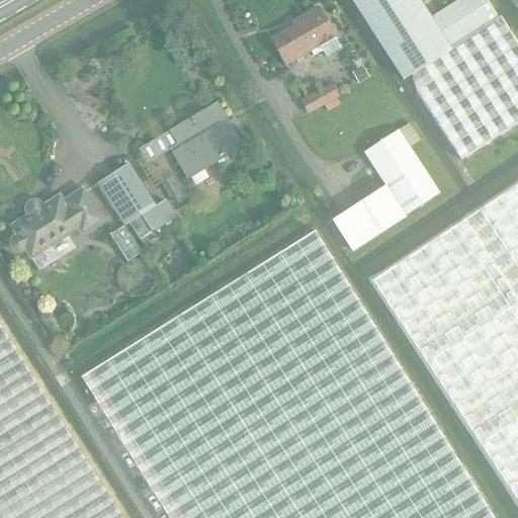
[(403,80),(412,74),(499,19),(486,0),(457,0),(430,18),(418,0),(360,0),(353,5),(403,80)]
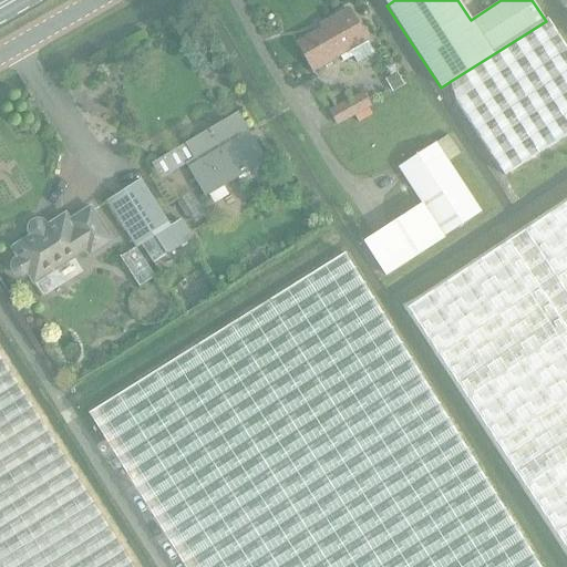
[(374,54),(367,41),(349,9),(330,20),(331,23),(297,43),(312,71),(339,57),(343,62),(353,57),(358,64),(374,54)]
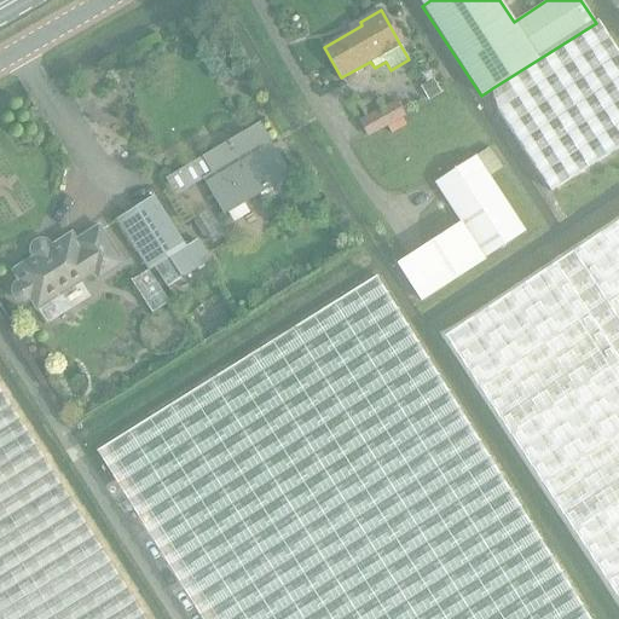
[(596,23),(492,88),(502,117),(550,192),(618,146),(618,55),(601,28),(600,29),(596,23)]
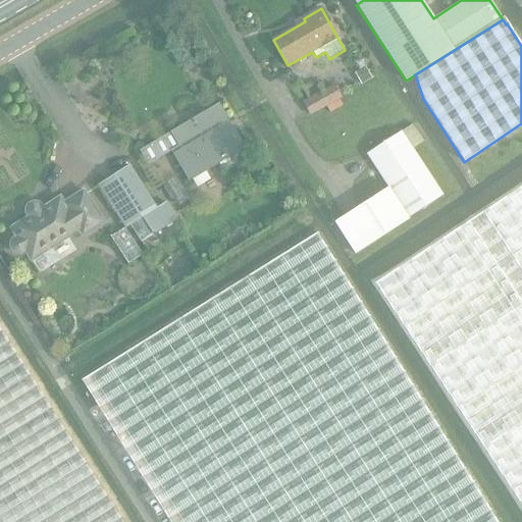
[(365,67),(355,73),(362,85),(372,79),(365,67)]
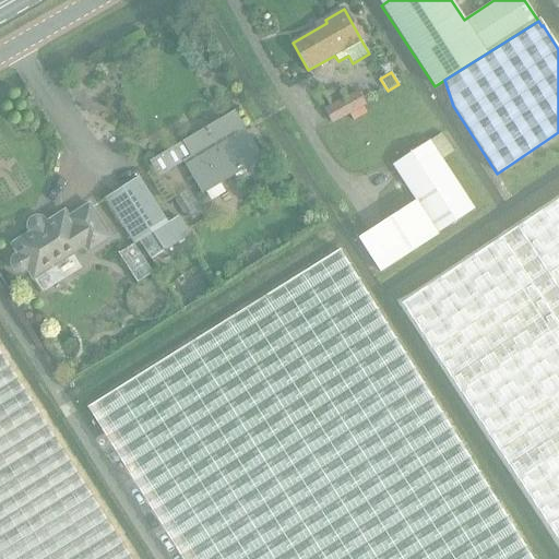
[(363,106),(365,106),(357,92),(325,109),(326,113),(331,121),(332,123),(349,114),(363,106)]
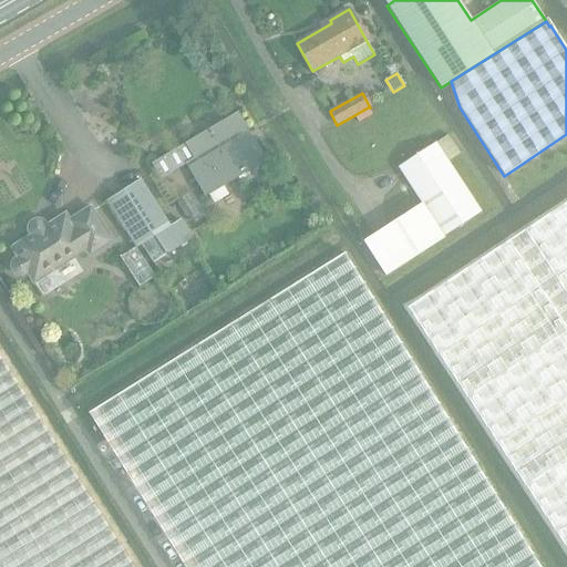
[(368,107),(354,115),(359,123),(366,119),(372,115),(368,107)]
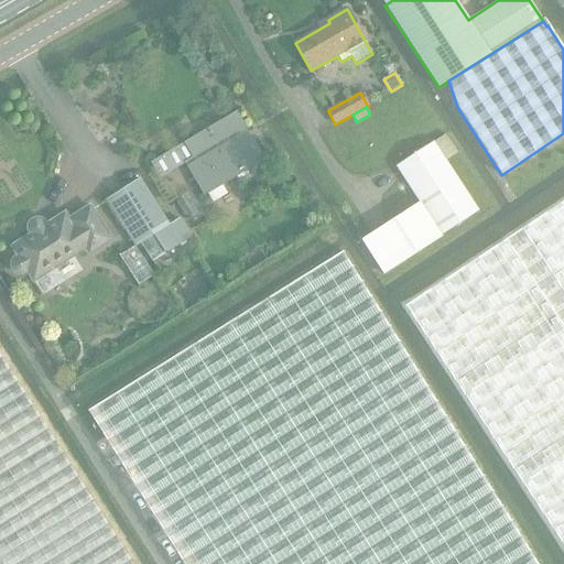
[(236,111),(151,162),(161,179),(185,163),(205,196),(266,161),(266,160),(260,151),(238,114),(236,111)]
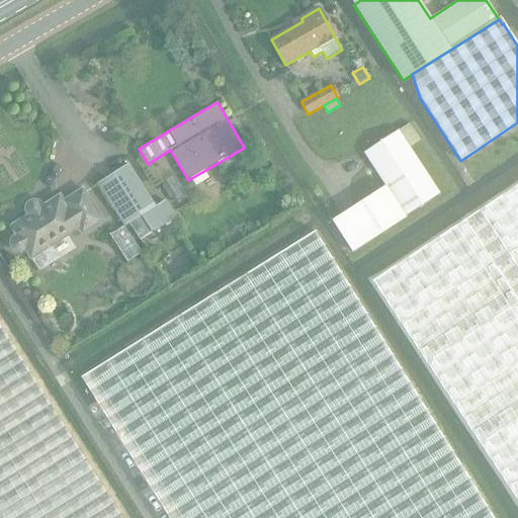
[(440,195),(409,148),(419,141),(409,123),(364,152),(386,186),(332,223),(351,253),(440,195)]
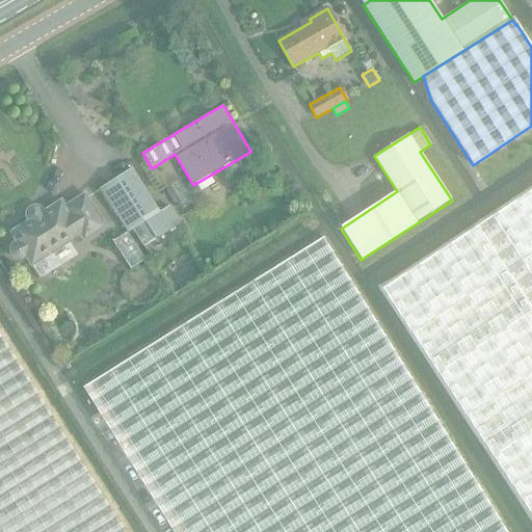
[(168,207),(159,213),(132,170),(101,190),(129,233),(132,231),(141,245),(179,221),(168,207)]
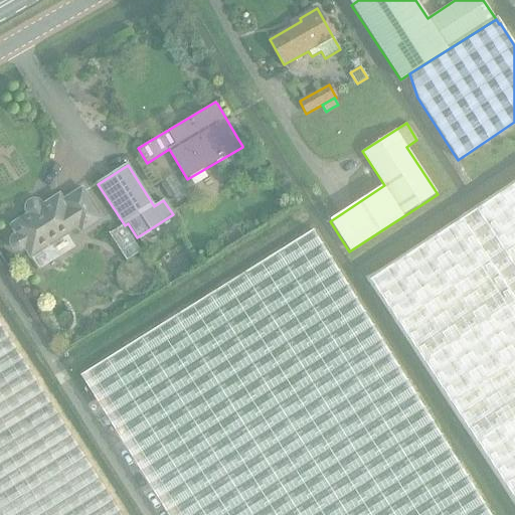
[(25,214),(8,225),(13,233),(9,239),(10,246),(14,251),(19,252),(24,250),(29,260),(77,229),(80,234),(104,220),(82,186),(63,198),(59,193),(42,203),(38,200),(34,199),(28,200),(25,203),(24,209),(25,214)]
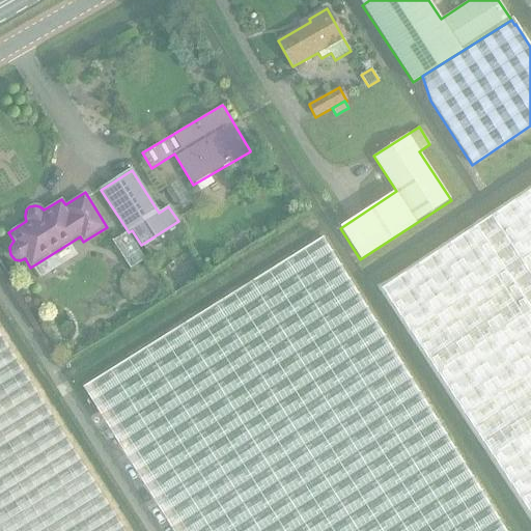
[(144,259),(127,231),(112,241),(130,269),(144,259)]
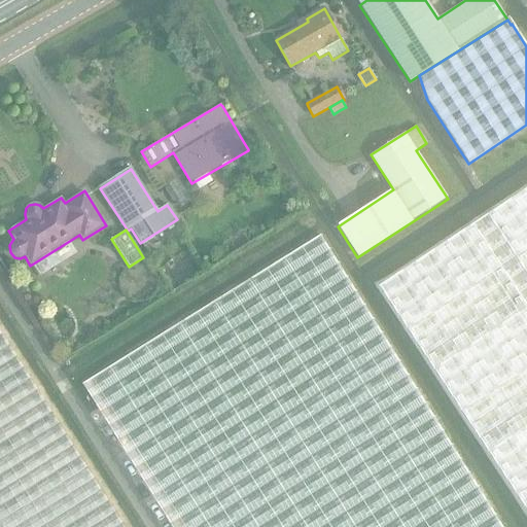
[(502,526),(319,235),(82,384),(172,526),(502,526)]
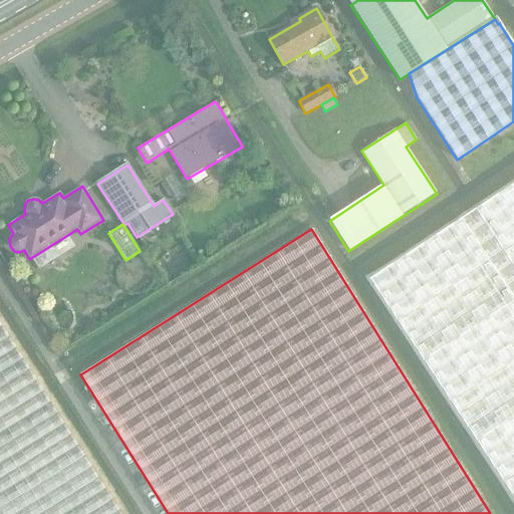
[(120,513),(91,467),(17,349),(0,323),(0,513),(120,513)]
